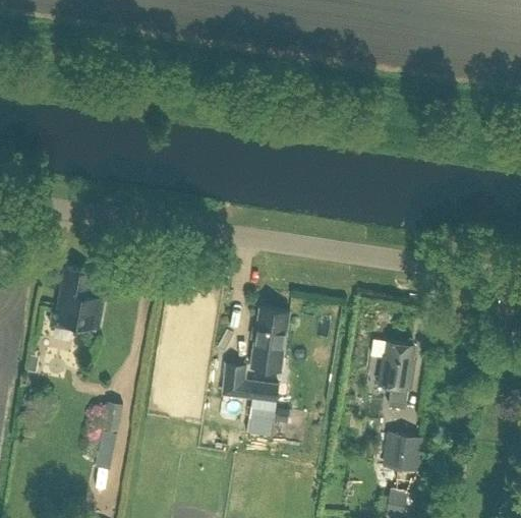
[(83,333),(84,327),(98,329),(103,298),(91,296),(95,274),(66,269),(58,313),(53,312),(51,327),(83,333)]
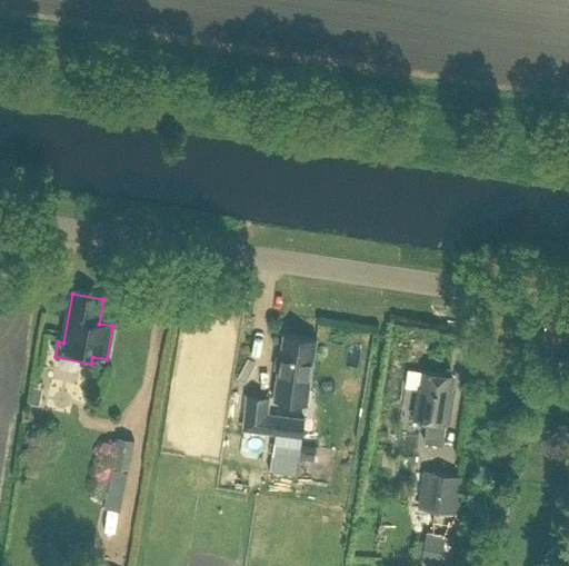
[(285,336),(273,403),(307,407),(317,341),(285,336)]
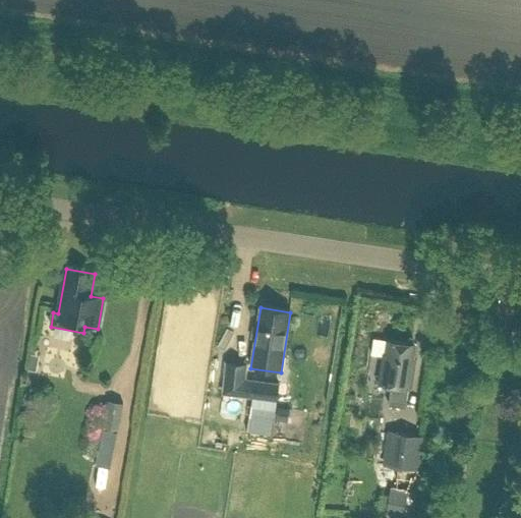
[(409,389),(411,389),(413,369),(411,368),(414,346),(390,343),(388,358),(385,357),(381,385),(392,387),(390,406),(407,408),(409,389)]
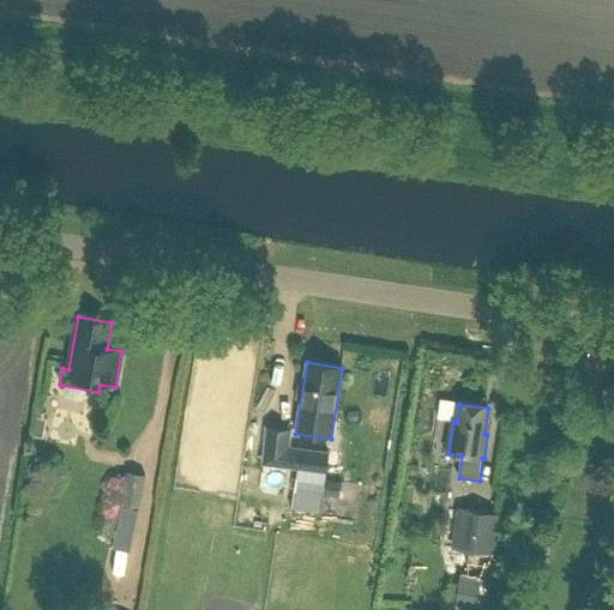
[(280,430),(266,429),(264,453),(276,454),(280,430)]
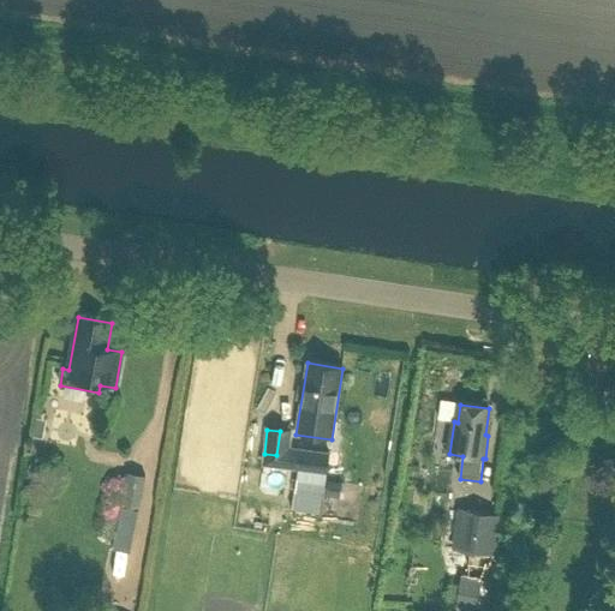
[(346,457),(302,451),(296,490),(323,493),(327,474),(342,477),(346,457)]
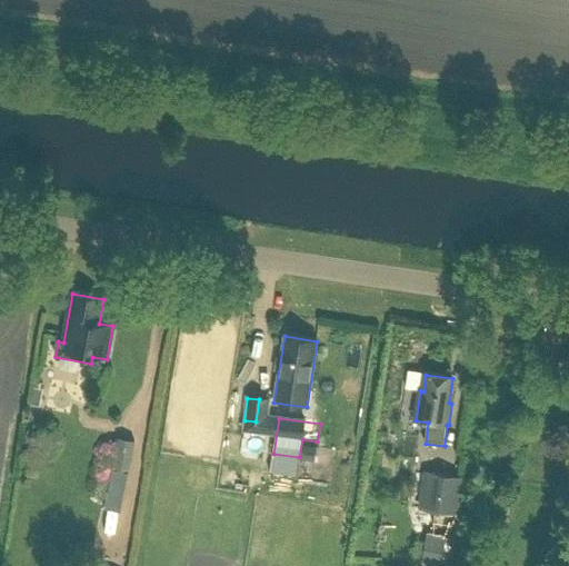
[(302,462),(312,463),(315,449),(305,448),(302,462)]
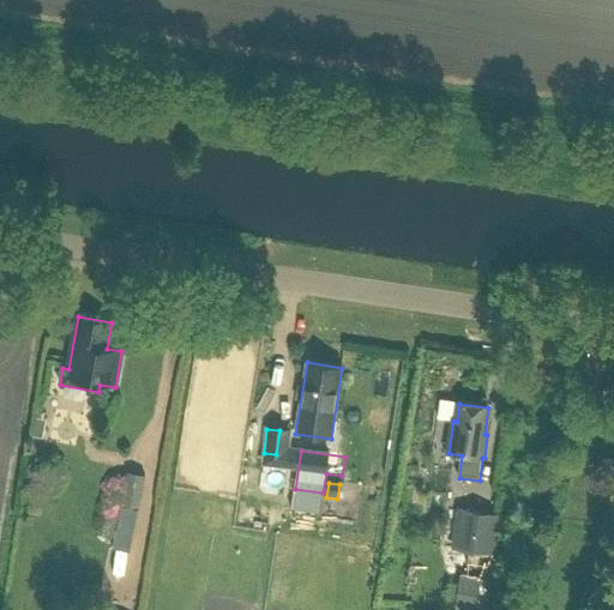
[(487,554),(493,515),(469,512),(463,550),(487,554)]
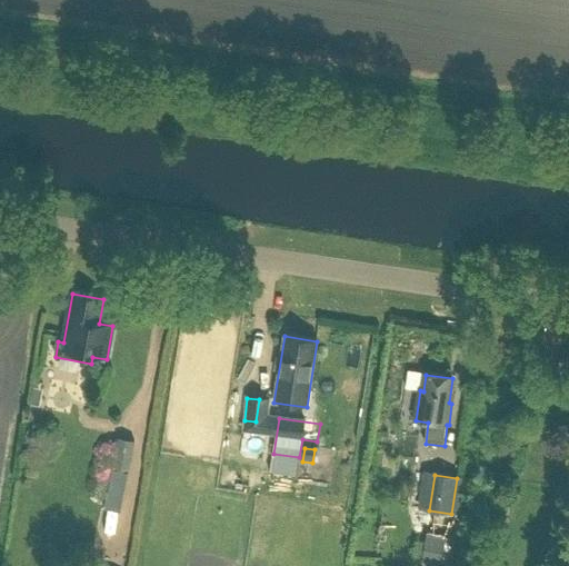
[(440,565),(445,538),(427,535),(422,565),(440,565)]
